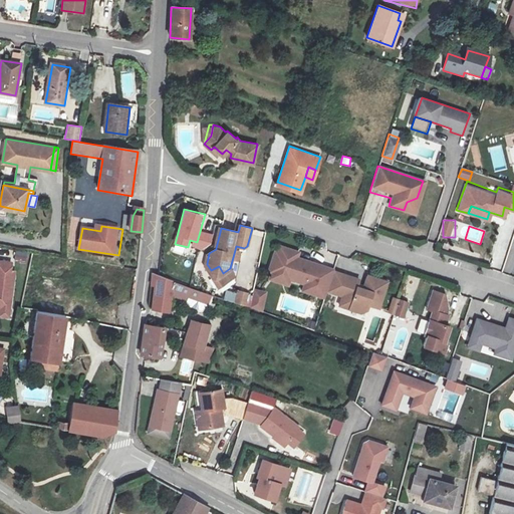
[(295,254),(281,249),(278,256),(273,254),(269,267),(290,274),(289,279),(304,284),(301,290),(324,297),(326,291),(331,275),(311,269),(312,265),(293,259),(295,254)]
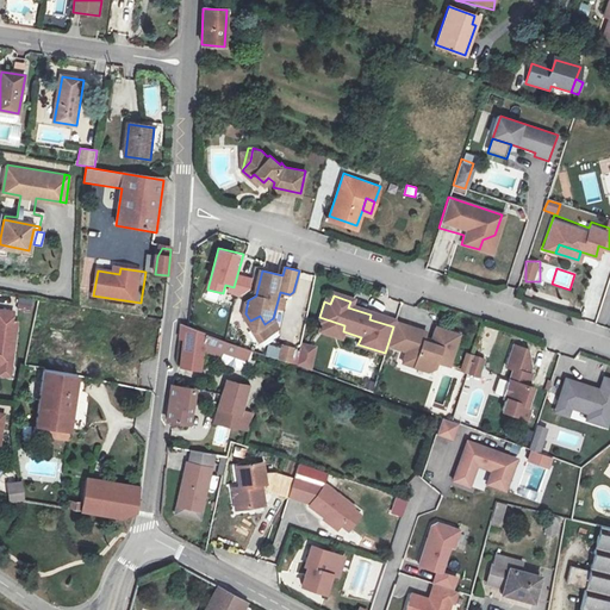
[(32,311),(32,300),(18,300),(18,311),(32,311)]
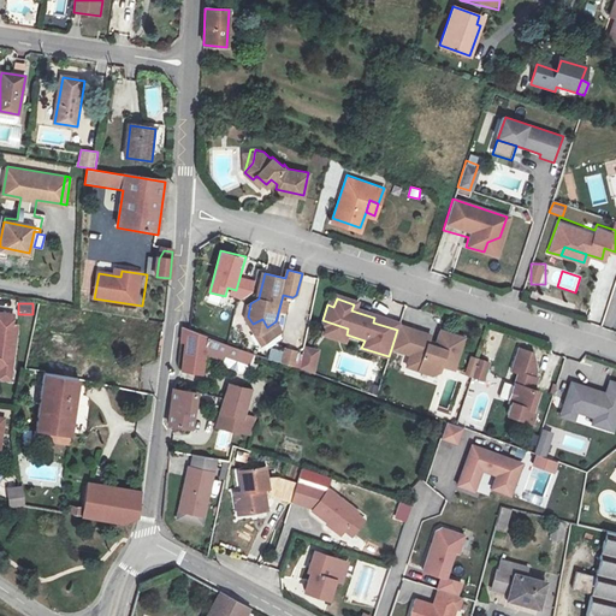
[(17,319),(0,315),(0,371),(12,373),(21,330),(16,329),(17,319)]
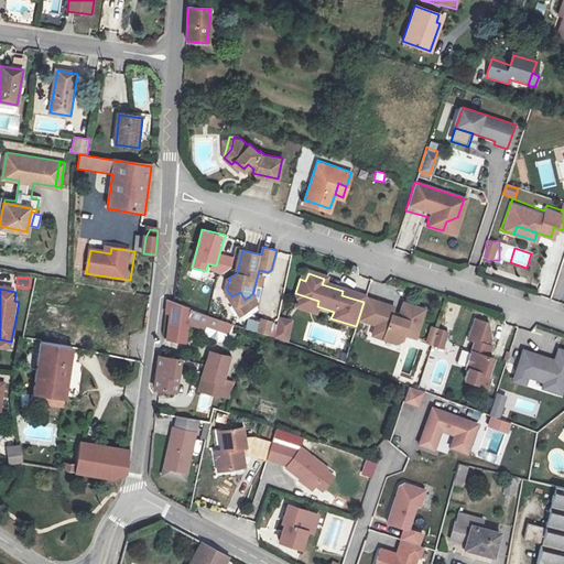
[(240,292),(231,296),(234,302),(239,303),(245,300),(240,292)]
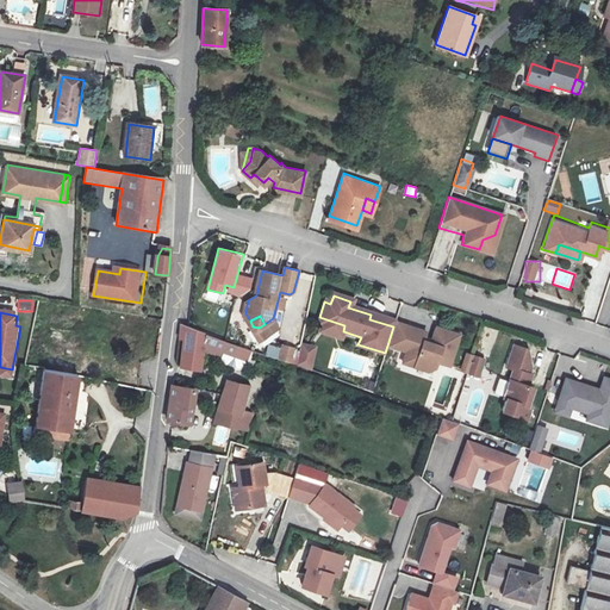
[(344,325),(319,317),(318,323),(321,323),(318,330),(341,338),(343,331),(344,325)]
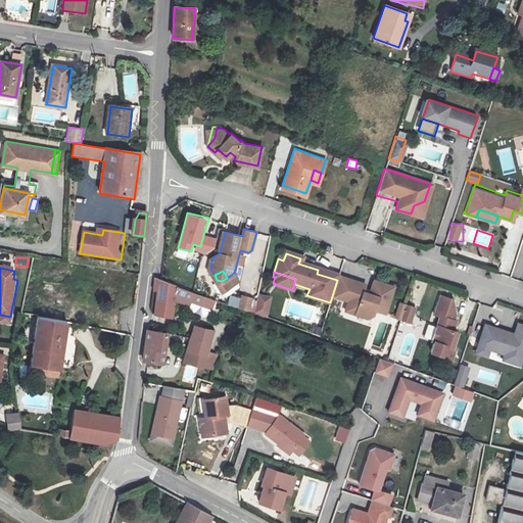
[(366,284),(339,276),(337,280),(332,296),(347,301),(345,312),(367,319),(373,316),(374,311),(385,314),(393,287),(373,281),(370,293),(364,291),(366,284)]
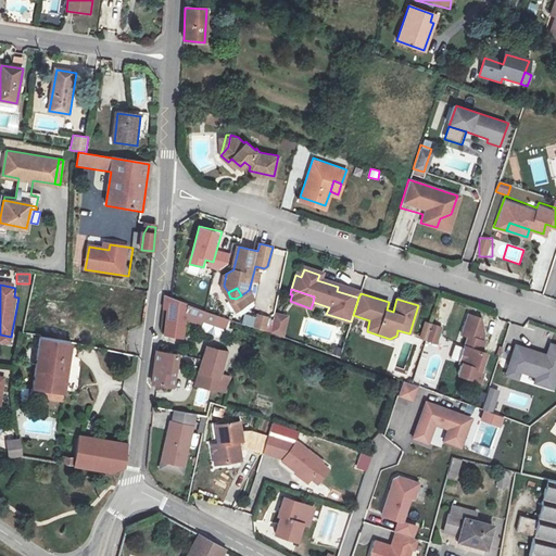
[(174,300),(166,298),(164,308),(169,311),(165,336),(181,336),(186,316),(204,321),(215,326),(218,315),(174,300)]
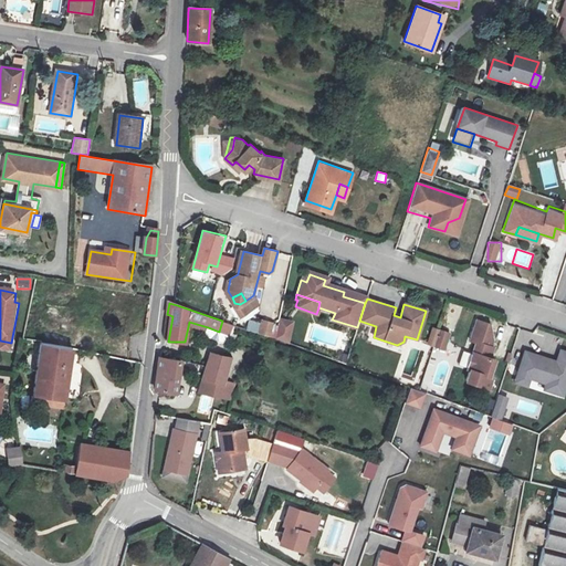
[(293,322),(280,320),(279,324),(276,339),(289,344),(293,322)]
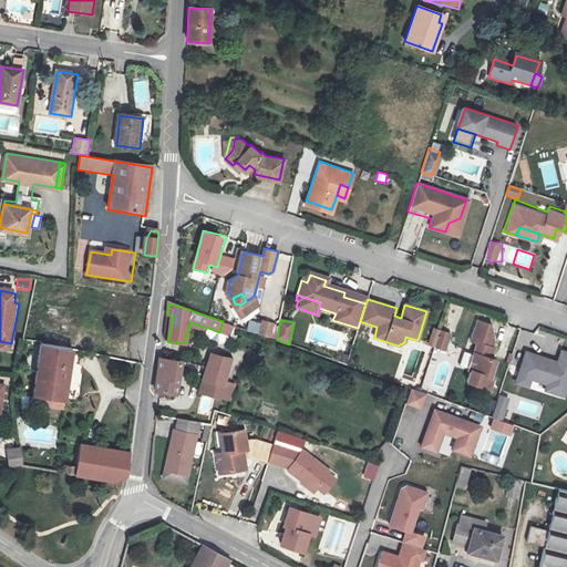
[(490,326),(476,321),(471,341),(475,342),(467,370),(470,371),(466,382),(488,389),(493,378),(490,377),(495,360),(491,359),(494,348),(491,348),(493,341),(490,326)]
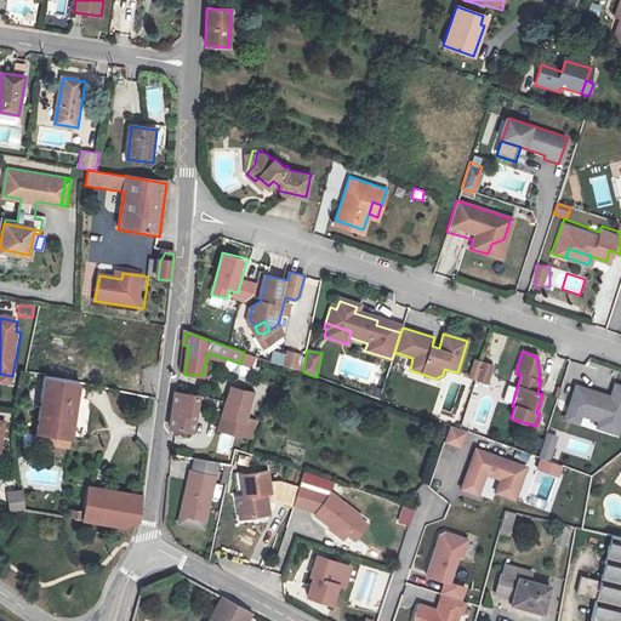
[(306,355),(294,353),(290,368),(300,371),(303,372),(306,355)]
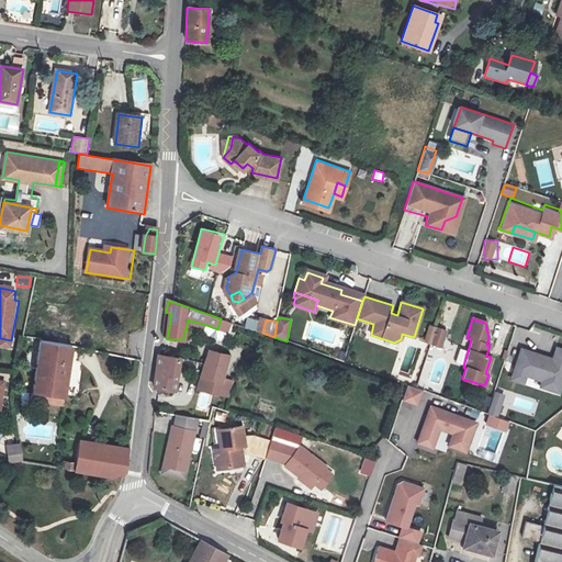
[(435,327),(429,325),(425,339),(431,340),(434,333),(435,327)]
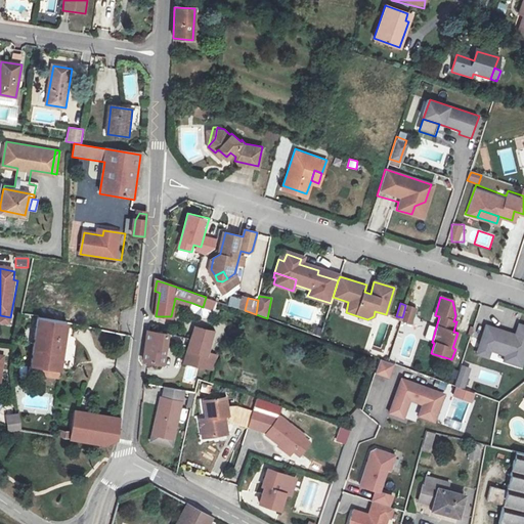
[(413,313),(404,310),(402,317),(401,319),(410,322),(413,313)]
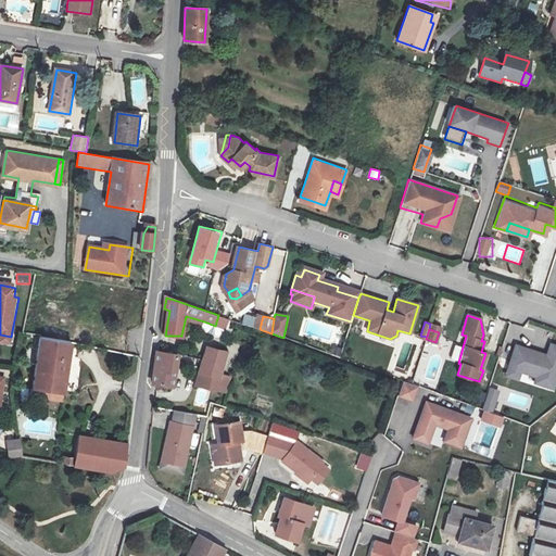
[(71,344),(34,338),(26,384),(62,391),(71,344)]
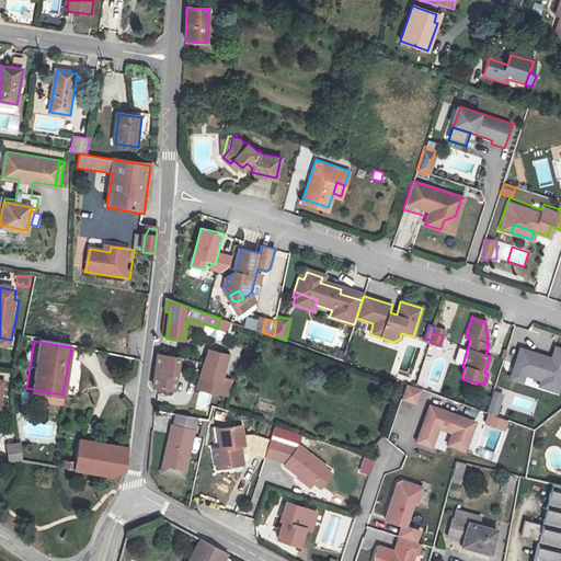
[(538,356),(538,355),(519,348),(512,374),(524,378),(524,375),(540,380),(538,387),(557,392),(560,378),(560,350),(554,347),(550,359),(544,356),(542,358),(538,356)]
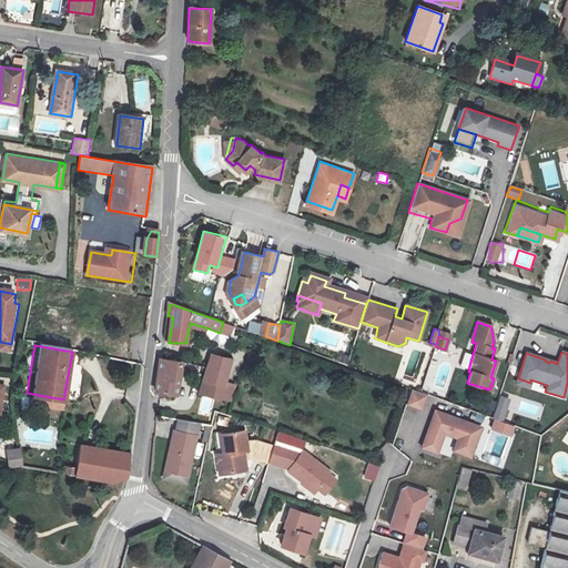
[(232,401),(237,382),(227,378),(233,358),(212,354),(209,368),(204,382),(223,387),(220,398),(232,401)]
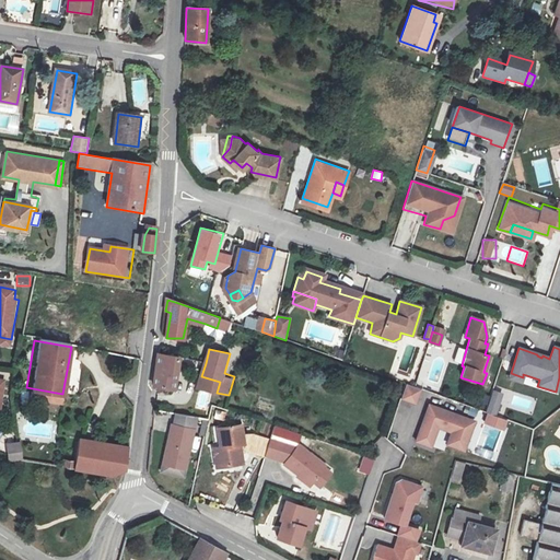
[(173,391),(178,358),(161,353),(159,353),(155,387),(173,391)]
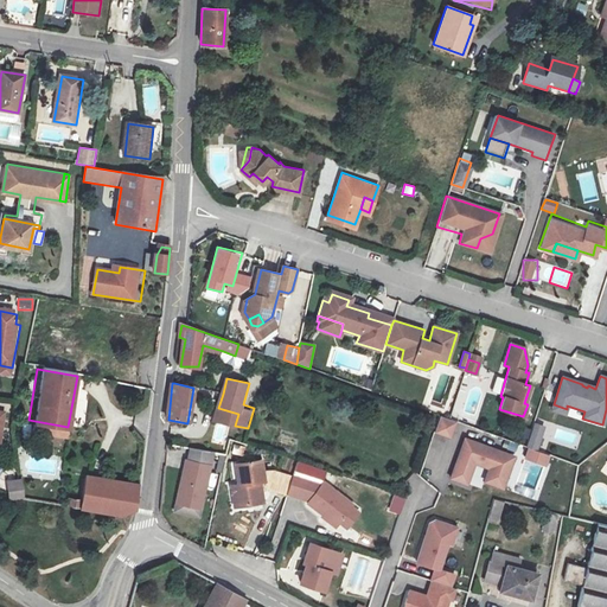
[(567,409),(554,404),(551,410),(564,415),(567,409)]
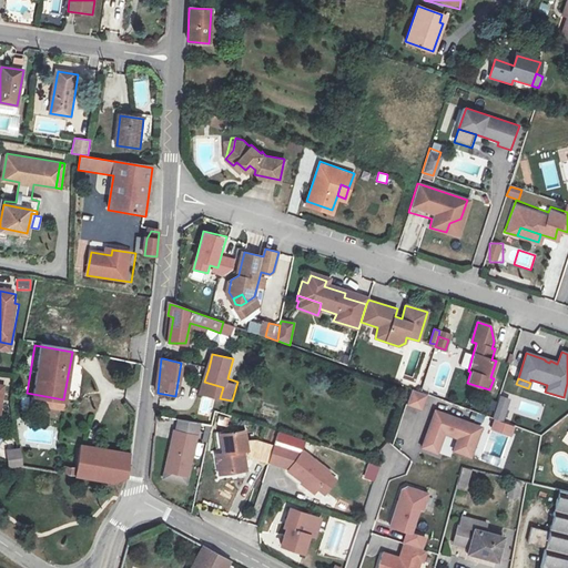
[(204,382),(200,396),(220,398),(223,387),(204,382)]
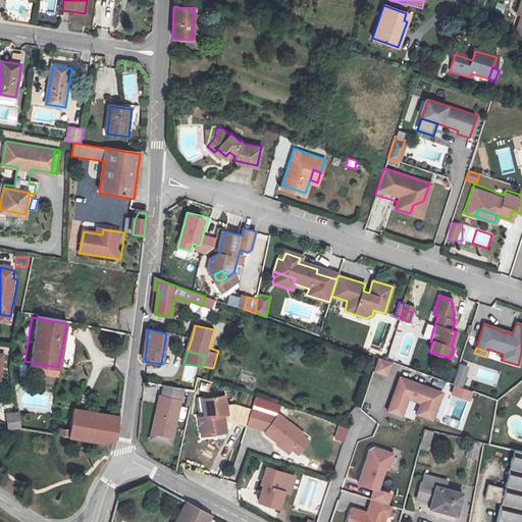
[(393,363),(378,358),(374,371),(387,376),(393,363)]
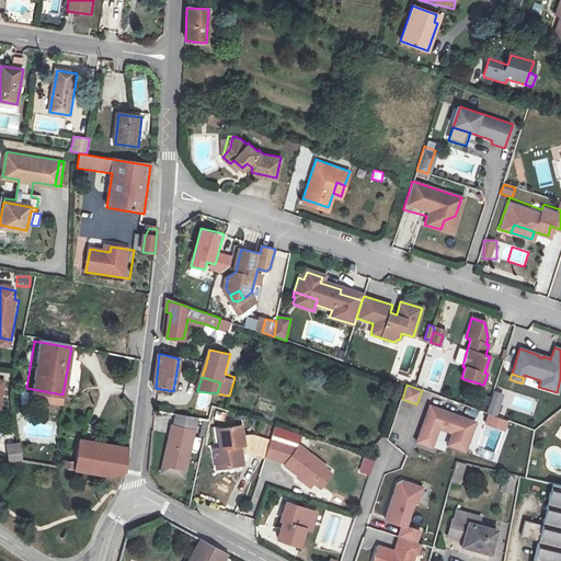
[(490,401),(499,404),(502,395),(493,392),(490,401)]
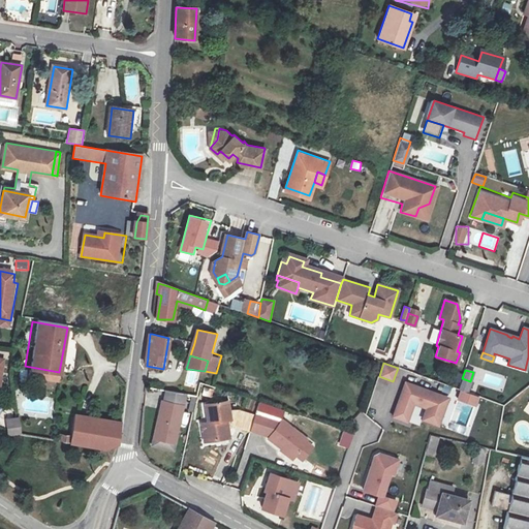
[(470,381),(462,378),(458,390),(466,393),(470,381)]
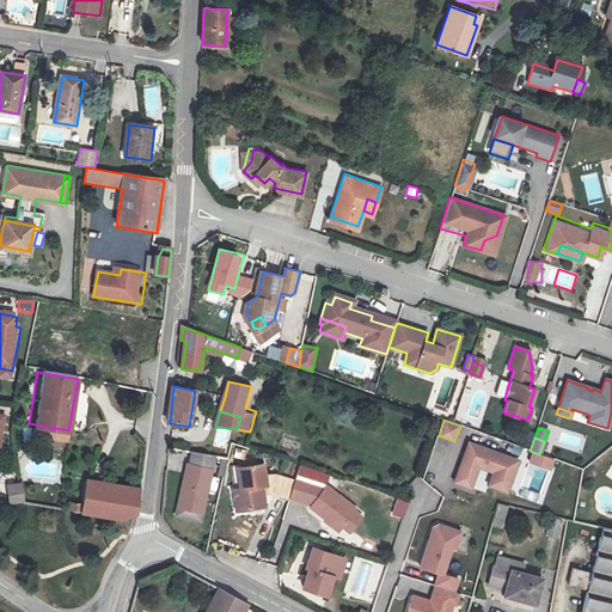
[(494,473),(491,478),(510,485),(519,461),(470,444),(454,482),(471,488),(479,467),(494,473)]
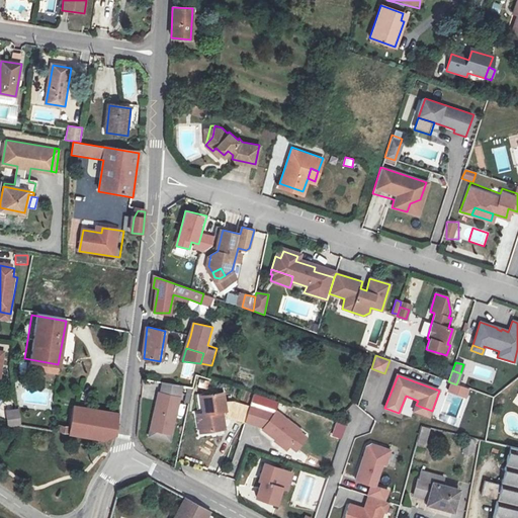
[(182,386),(163,383),(161,396),(158,395),(153,430),(153,431),(174,434),(182,386)]
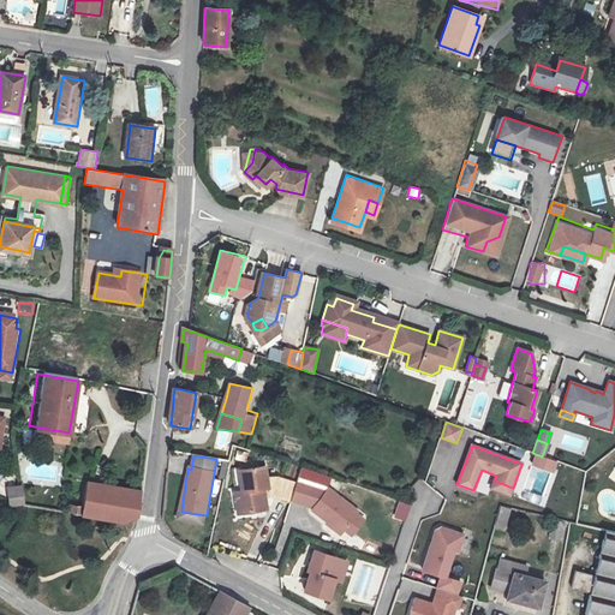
[(537,455),(533,466),(554,472),(557,463),(537,455)]
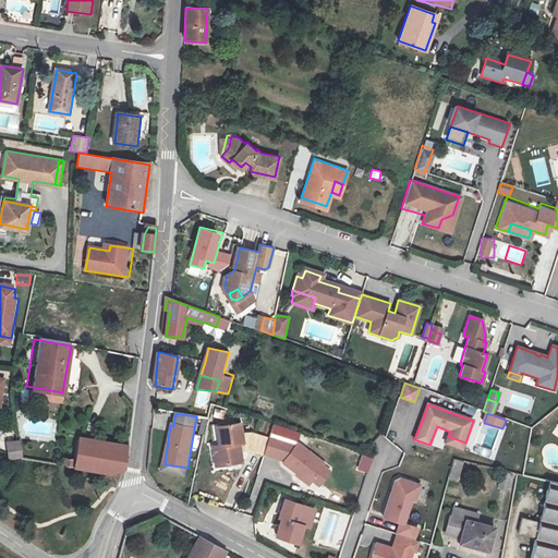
[(253,437),(264,438),(264,428),(253,427),(253,437)]
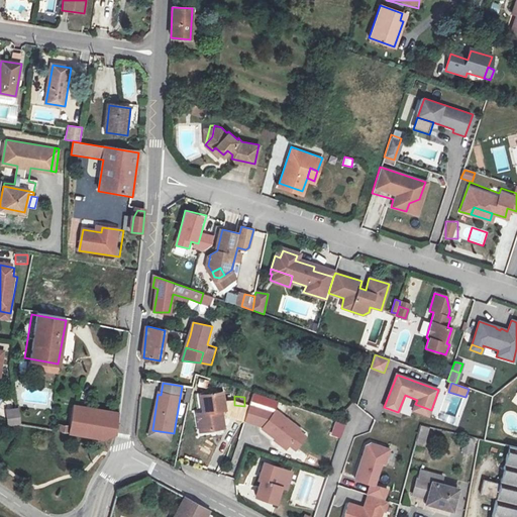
[(212,401),(211,398),(201,399),(201,416),(195,416),(196,434),(209,434),(209,430),(221,429),(221,422),(221,420),(219,420),(219,416),(224,416),(223,401),(212,401)]
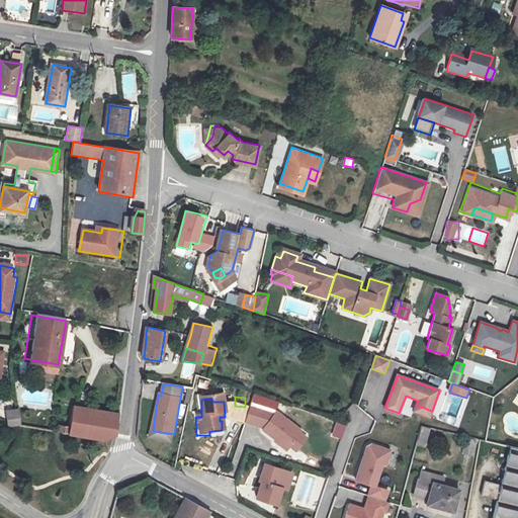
[(260,421),(270,407),(253,401),(247,417),(260,421)]
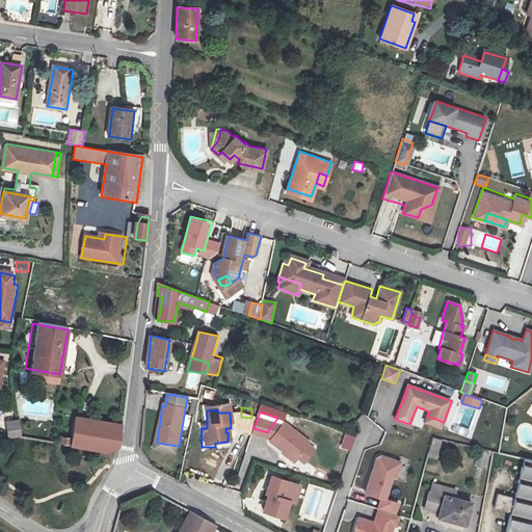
[(444,422),(427,416),(425,423),(441,428),(444,422)]
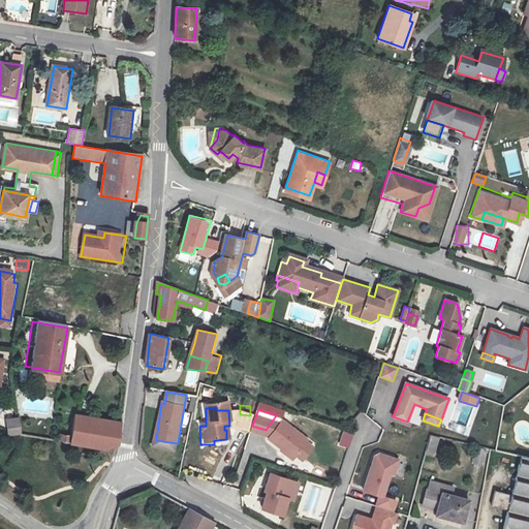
[(118,442),(122,423),(75,414),(71,436),(60,434),(59,441),(105,449),(118,442)]
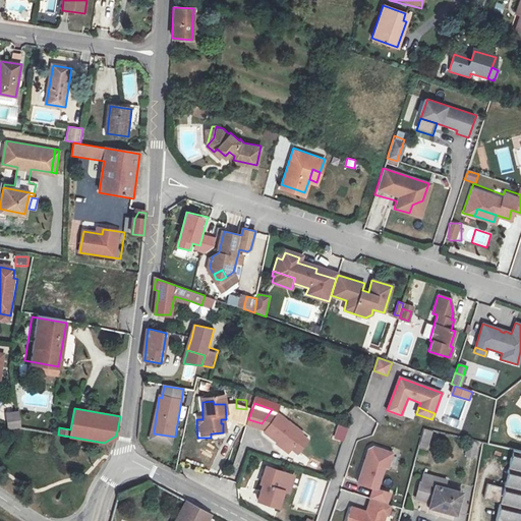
[(272,409),(262,423),(269,428),(267,430),(280,440),(281,439),(293,448),(294,446),(304,433),(305,431),(281,413),(279,414),(272,409)]
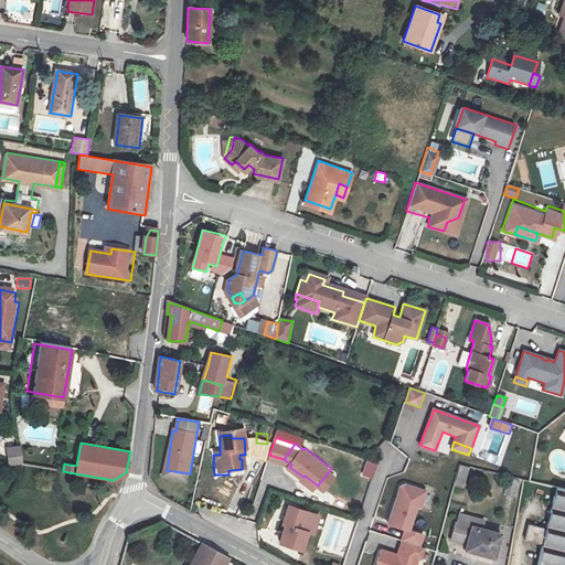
[(21,445),(7,446),(8,461),(23,464),(21,445)]
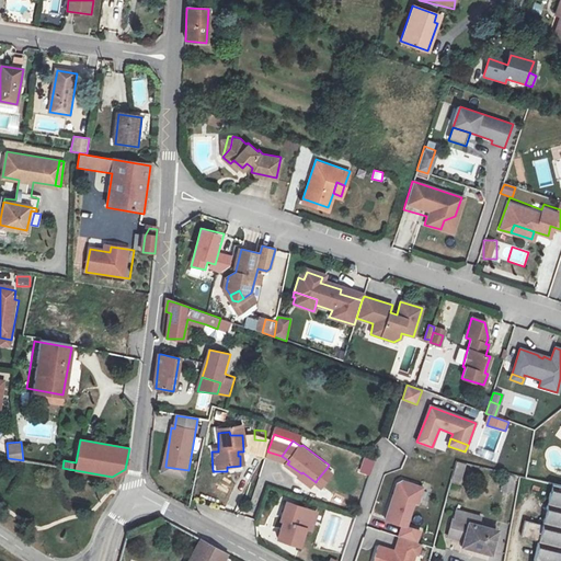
[(363,457),(358,472),(371,476),(376,460),(363,457)]
